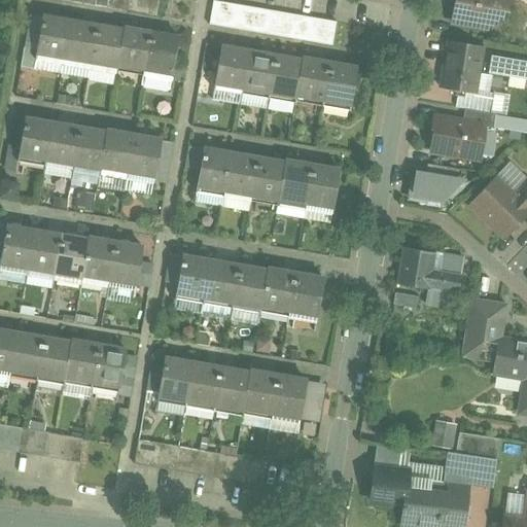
[(121,0),(109,0),(109,6),(120,8),(121,0)]
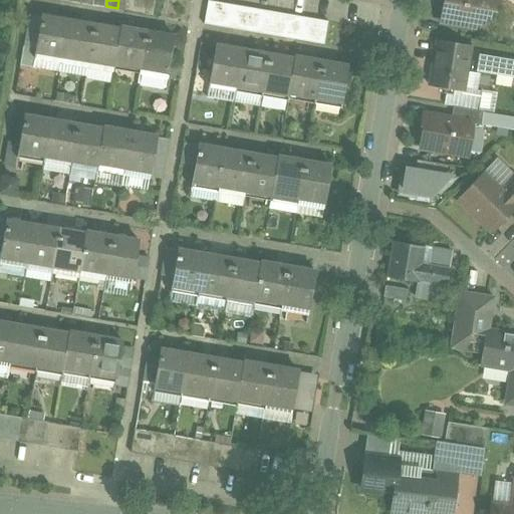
[(131,0),(118,0),(117,8),(130,10),(131,0)]
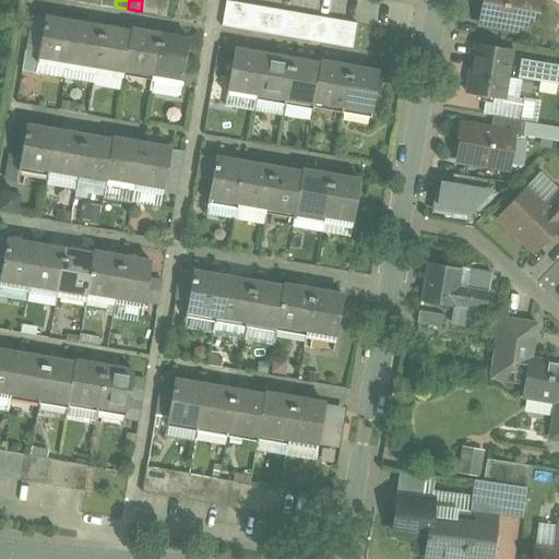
[(155,0),(142,0),(141,11),(154,13),(155,0)]
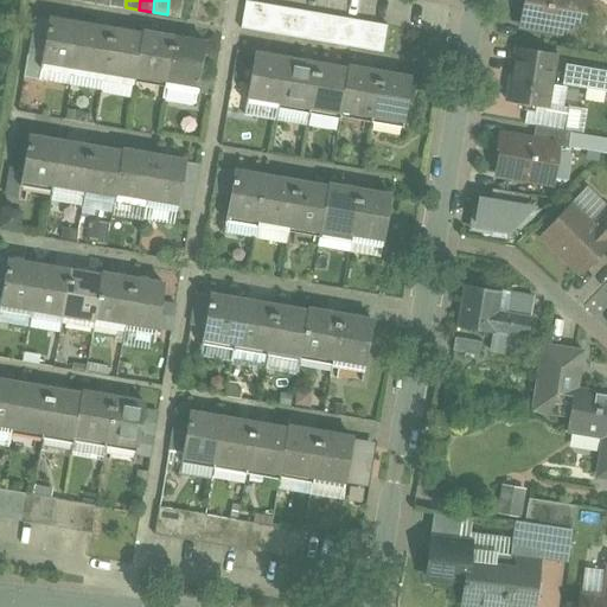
[(184,0),(168,0),(167,14),(181,17),(184,0)]
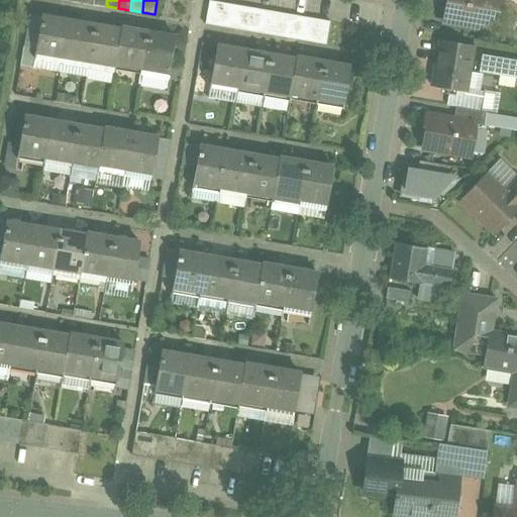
[(224,1),(216,0),(210,0),(207,23),(220,25),(224,1)]
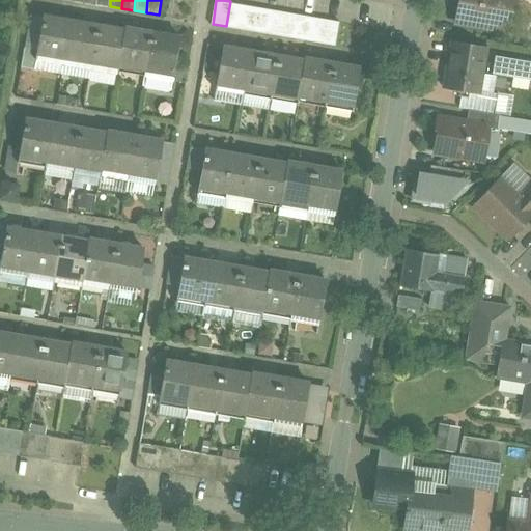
[(512,0),(460,0),(457,22),(508,30),(512,0)]
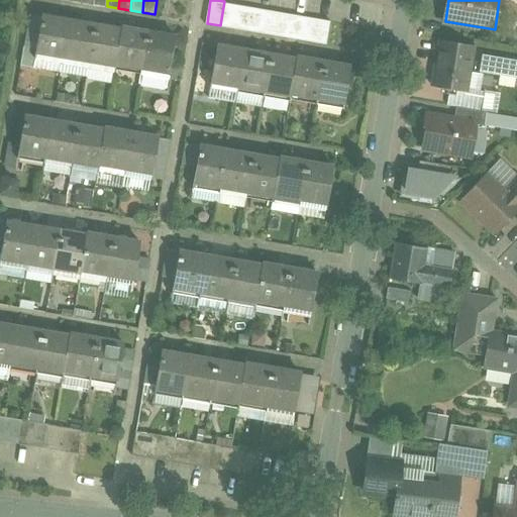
[(236,3),(224,1),(220,25),(232,27),(236,3)]
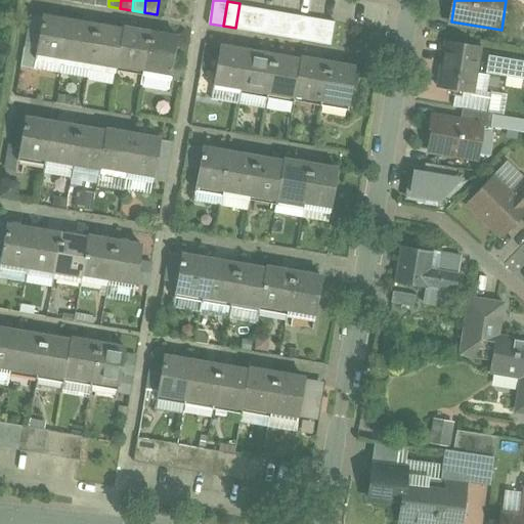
[(251,5),(239,3),(235,28),(247,30),(251,5)]
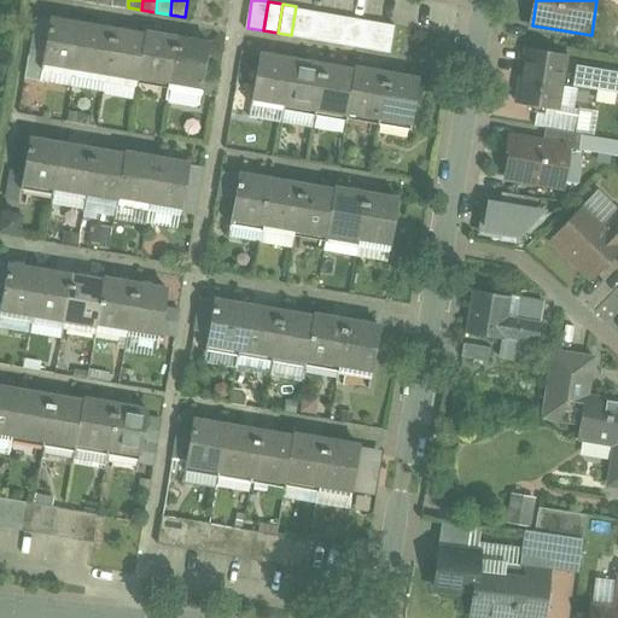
[(310,9),(296,6),(291,35),(305,38),(310,9)]
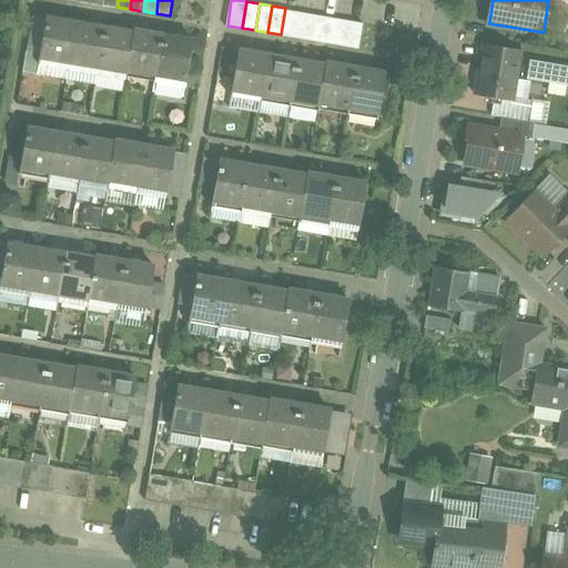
[(298,10),(285,8),(281,34),(294,37),(298,10)]
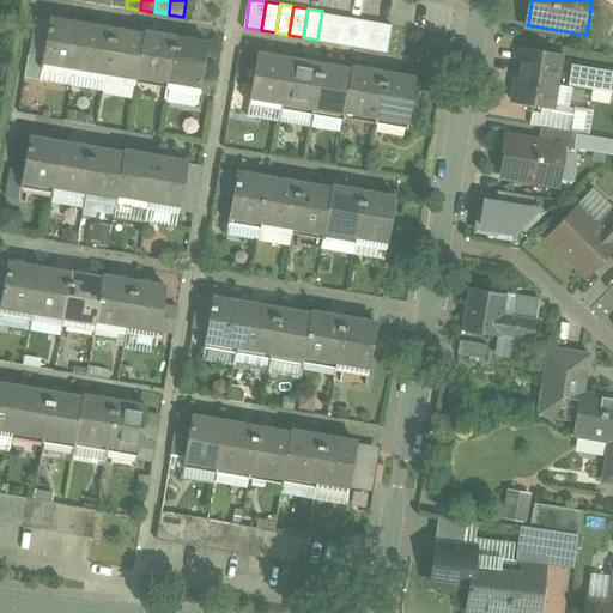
[(337,13),(322,11),(317,40),(332,42),(337,13)]
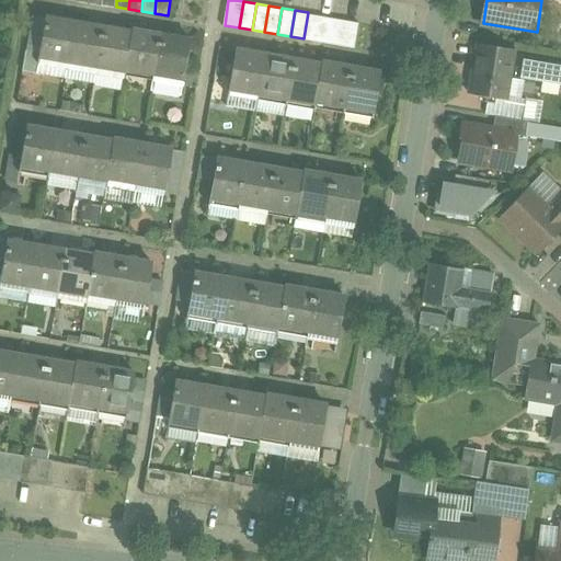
[(321,14),(308,12),(304,38),(317,41),(321,14)]
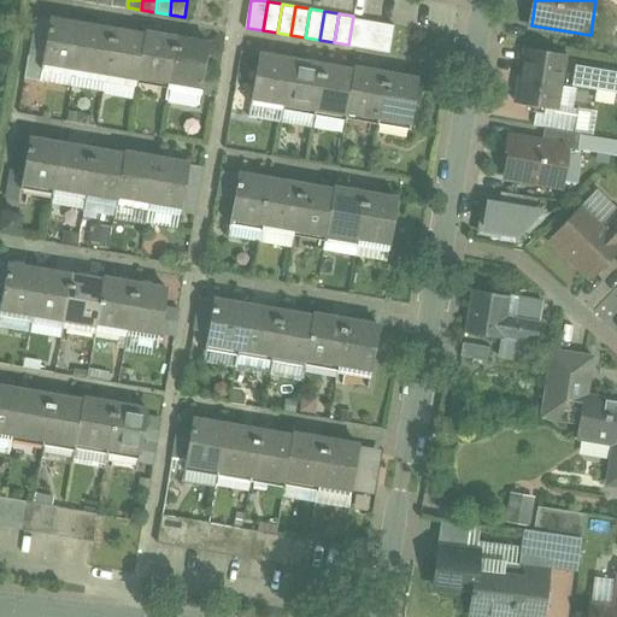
[(368,19),(353,16),(348,45),(363,47),(368,19)]
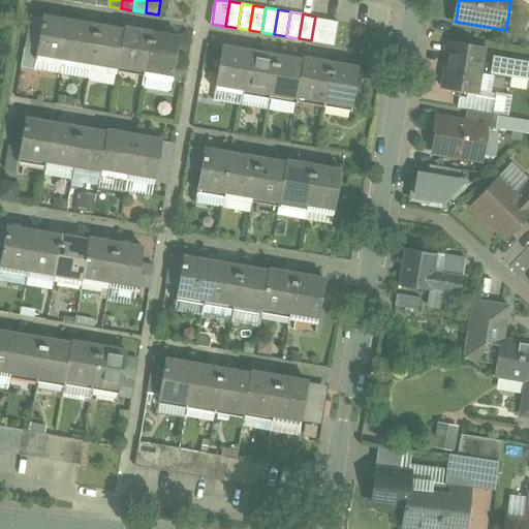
[(72,22),(43,17),(37,53),(65,58),(72,22)]
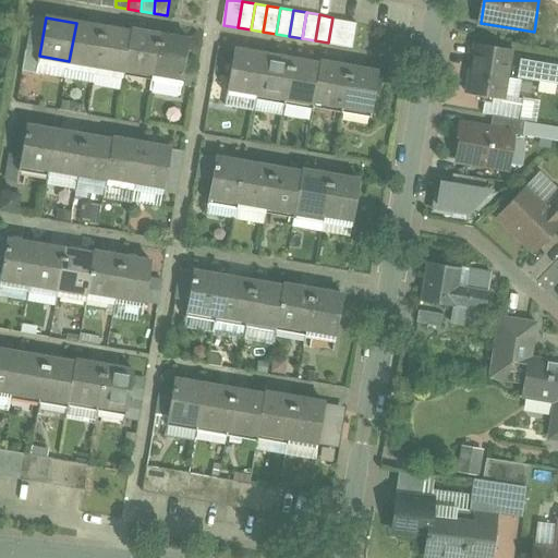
[(344,20),(332,17),(328,43),(341,45),(344,20)]
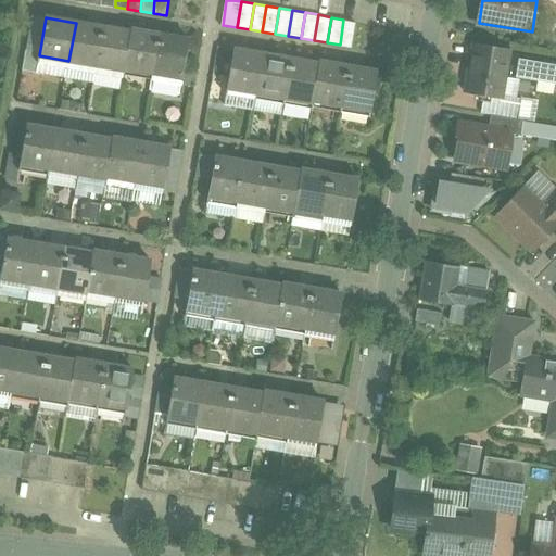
[(357,22),(343,20),(340,45),(353,47),(357,22)]
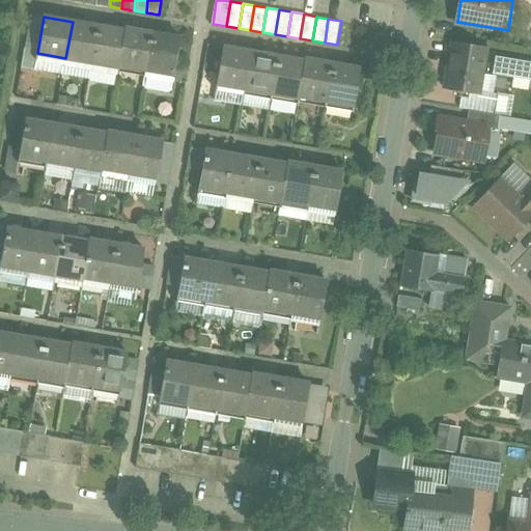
[(100,26),(73,22),(65,58),(93,62),(100,26)]
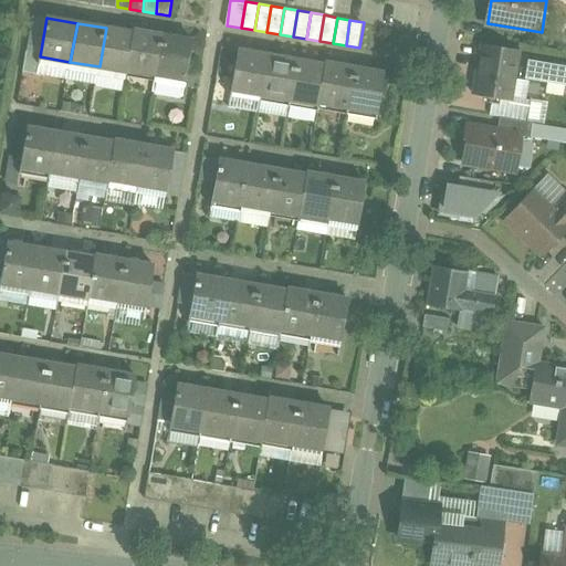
[(136,33),(106,28),(100,66),(129,72),(129,69),(136,33)]
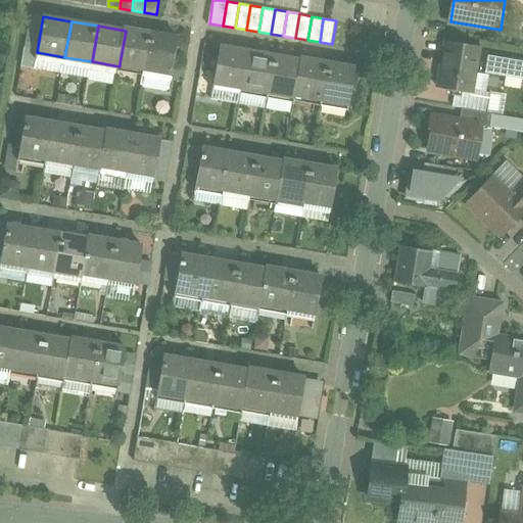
[(151,33),(126,28),(126,31),(120,63),(145,68),(151,33)]
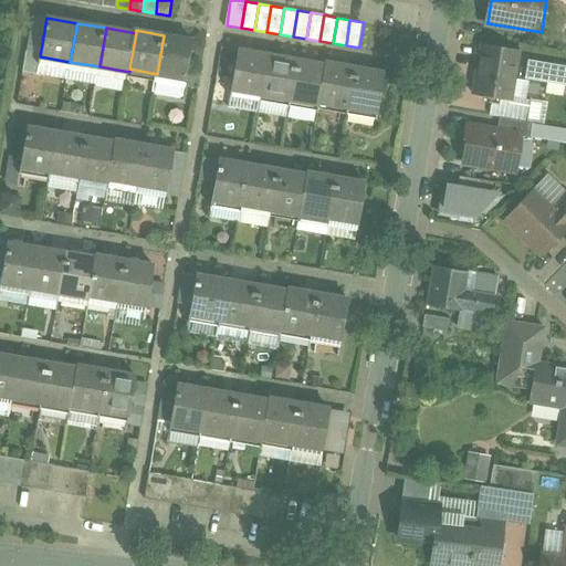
[(194,40),(164,35),(157,74),(187,80),(189,67),(194,40)]
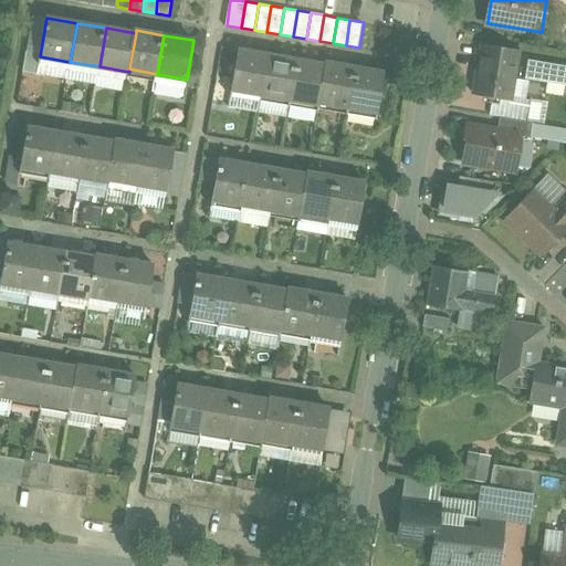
[(520,52),(485,45),(481,70),(479,70),(474,94),(511,101),(520,52)]
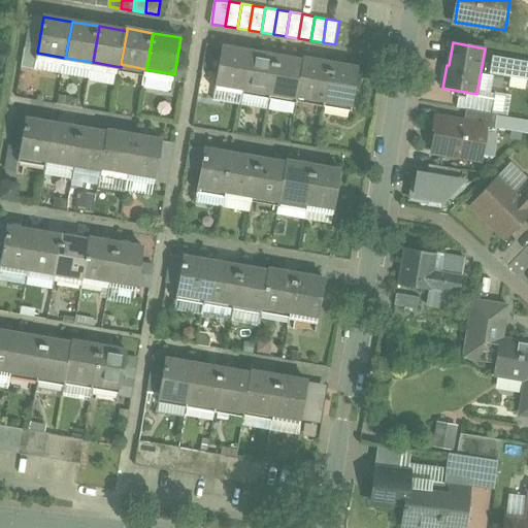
[(251,51),(222,45),(217,81),(244,87),(251,51)]
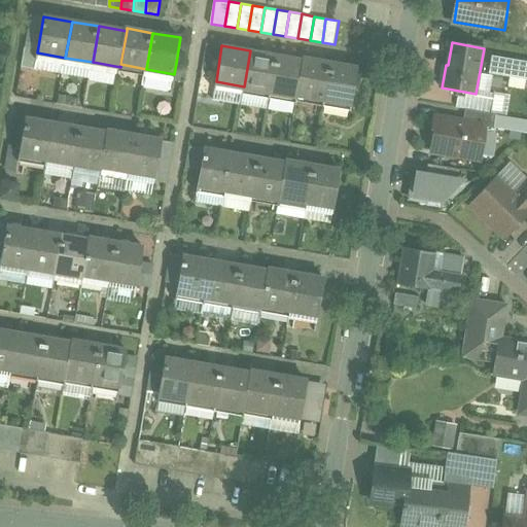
[(277,56),(250,50),(244,86),(271,91),(277,56)]
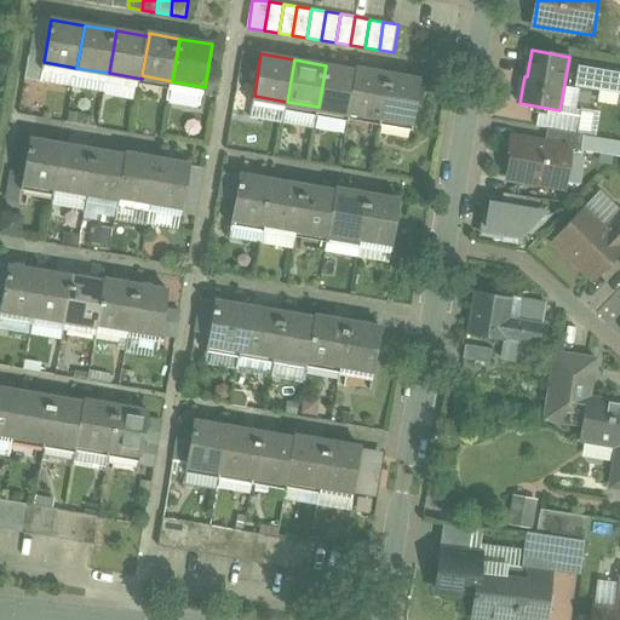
[(359,70),(326,65),(319,107),(350,113),(351,110),(359,70)]
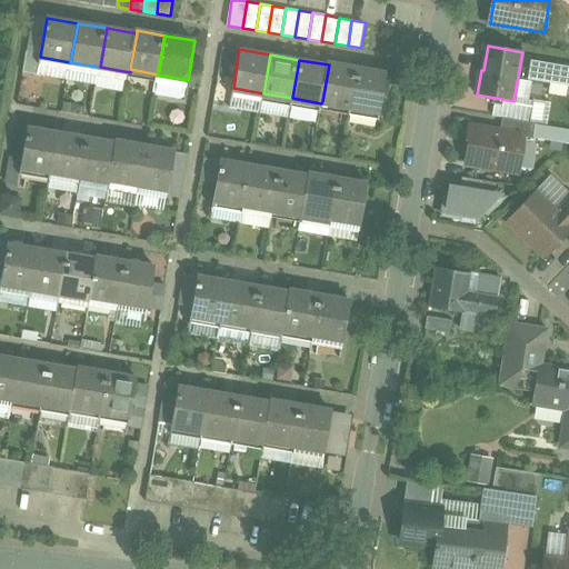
[(568,67),(532,60),(529,80),(568,87),(568,67)]
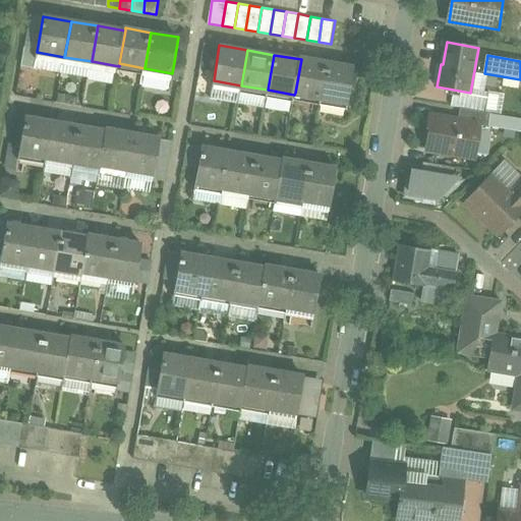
[(329,62),(301,57),(301,59),(295,93),(322,98),(329,62)]
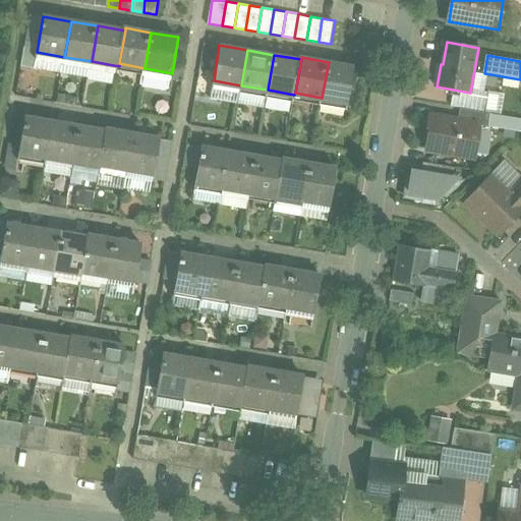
[(185,64),(174,62),(172,73),(171,79),(179,80),(180,76),(183,77),(185,64)]
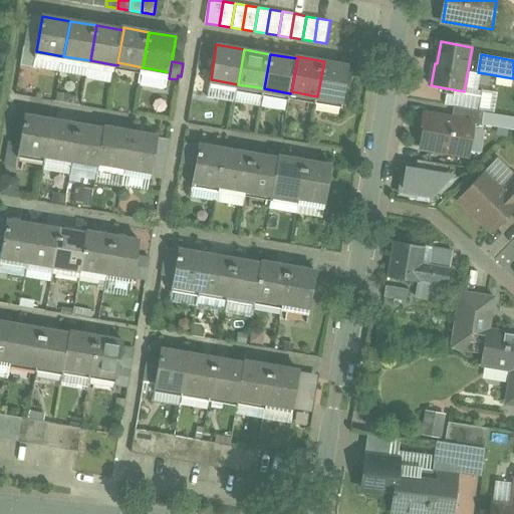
[(349,65),(324,61),(317,96),(343,100),(349,65)]
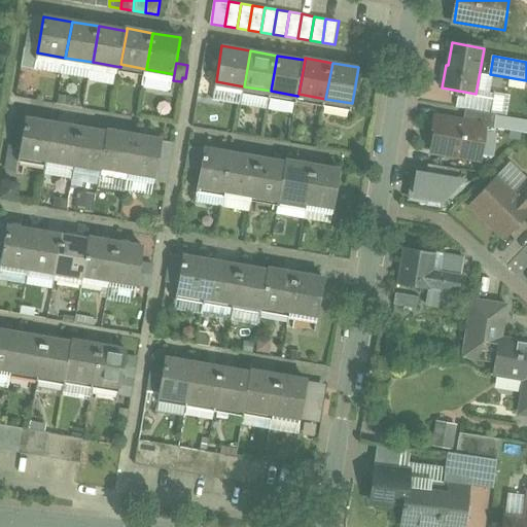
[(174,74),(146,69),(144,85),(171,91),(173,80),(174,74)]
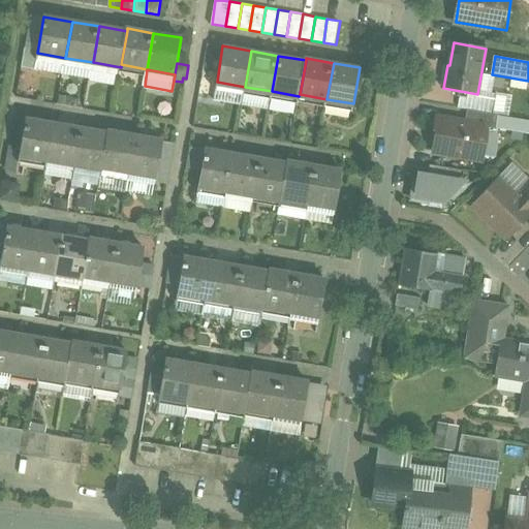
[(499,115),(468,110),(466,122),(488,125),(488,126),(497,128),(499,115)]
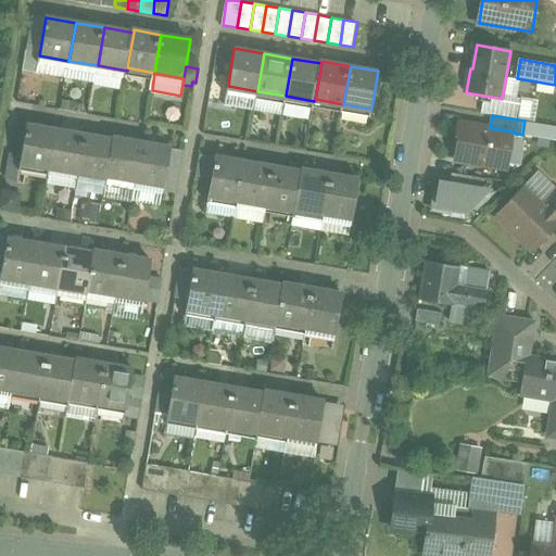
[(490,128),(462,123),(459,133),(462,134),(457,160),(506,168),(513,133),(513,131),(490,128)]
